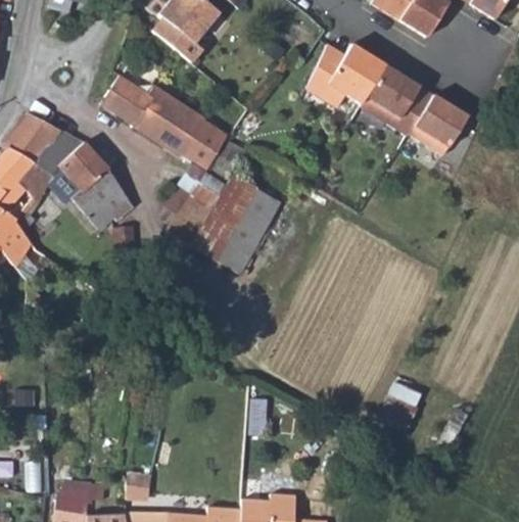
[(51,0),(49,6),(72,12),(75,0),(51,0)]
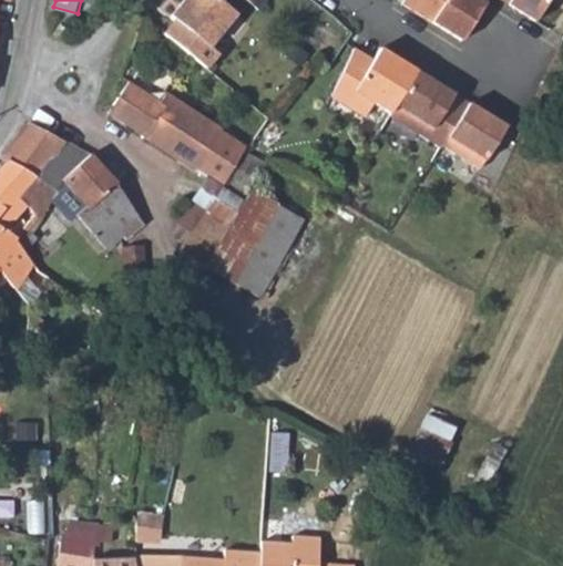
[(176,17),(165,31),(207,64),(219,50),(211,43),(237,10),(223,0),(182,0),(172,13),(176,17)]
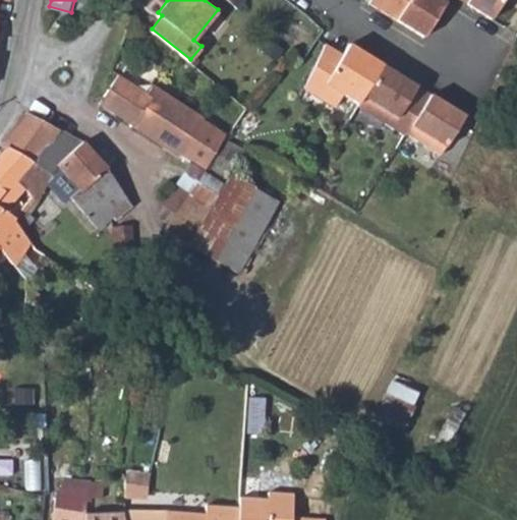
[(370,0),(369,2),(424,36),(446,1),(444,0),(370,0)]
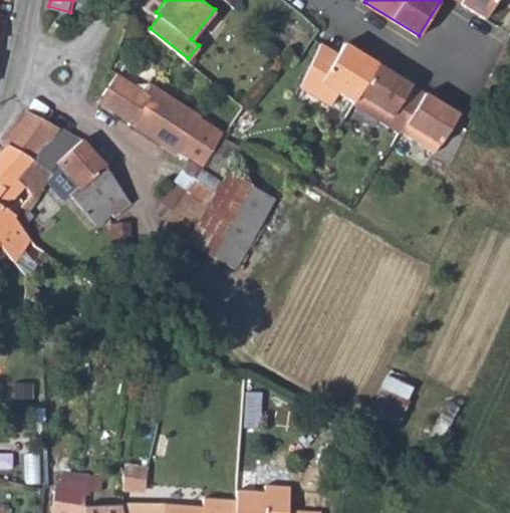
[(458,0),(485,17),(495,0),(458,0)]
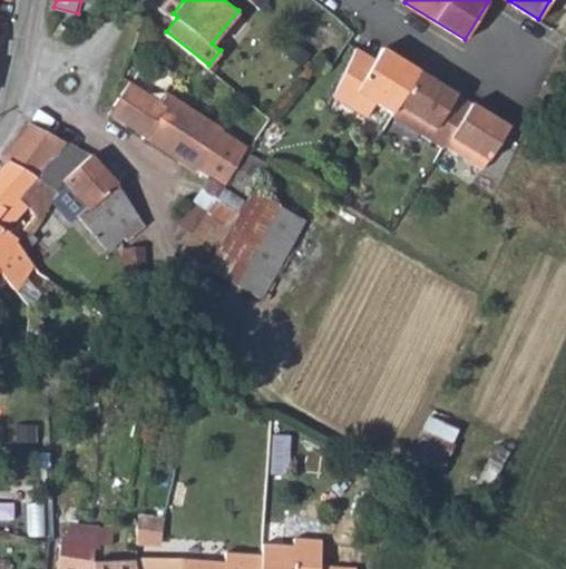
[(351,58),(333,95),(368,116),(376,101),(393,113),(419,70),(382,47),(369,69),(351,58)]
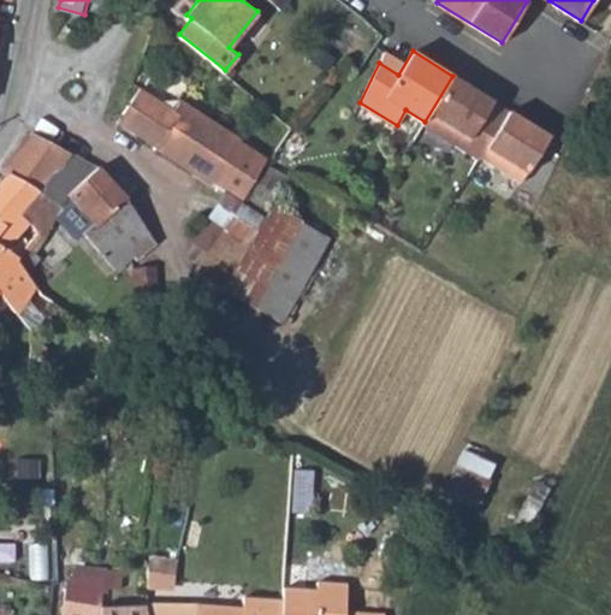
[(509,111),(452,76),(425,122),(422,124),(479,159),(480,157),(509,111)]
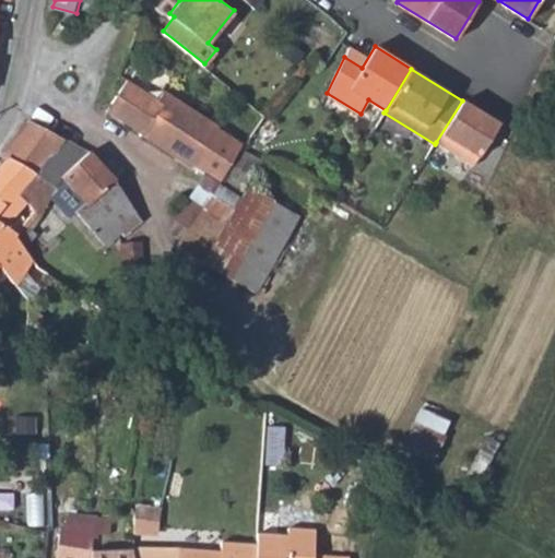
[(128,80),(109,107),(108,110),(175,154),(200,115),(170,95),(164,104),(128,80)]
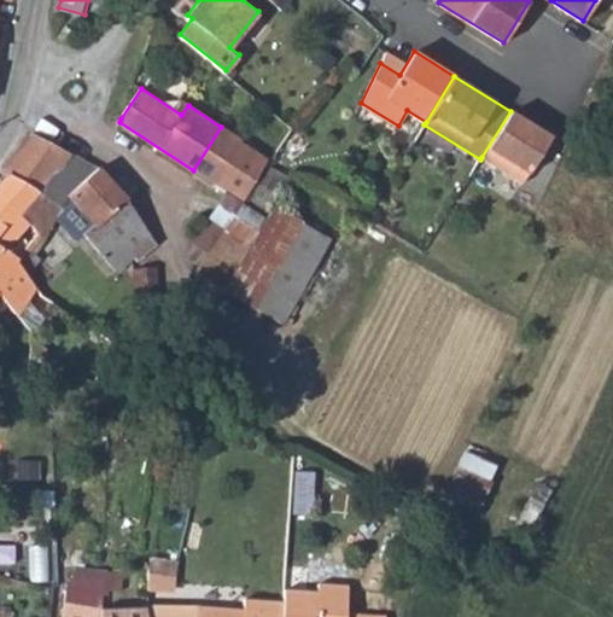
[(552,135),(511,111),(482,157),(523,182),(552,135)]
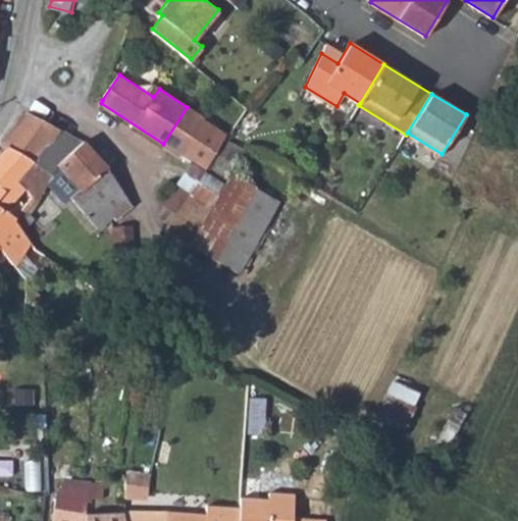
[(205,118),(187,107),(163,144),(182,156),(205,118)]
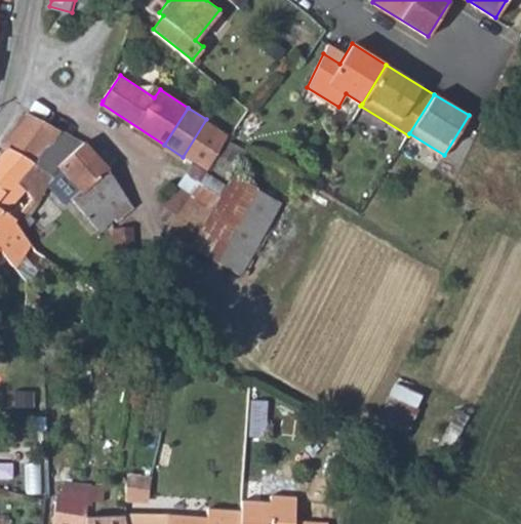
[(29,114),(2,147),(4,148),(32,163),(35,164),(58,128),(29,114)]
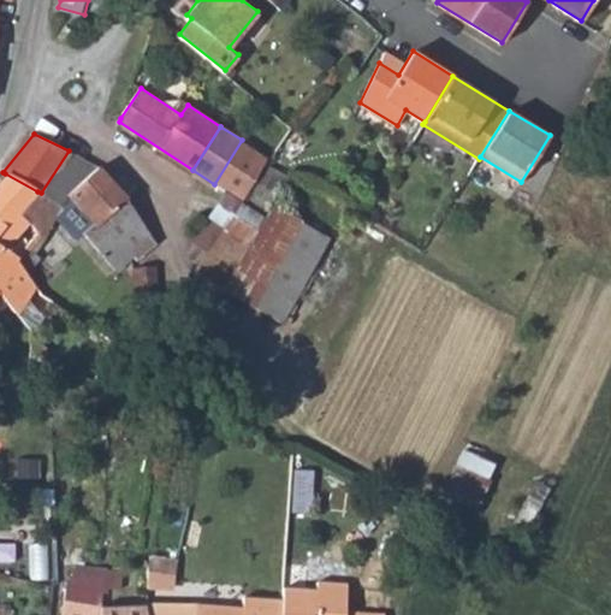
[(265,164),(241,147),(233,157),(259,173),(265,164)]
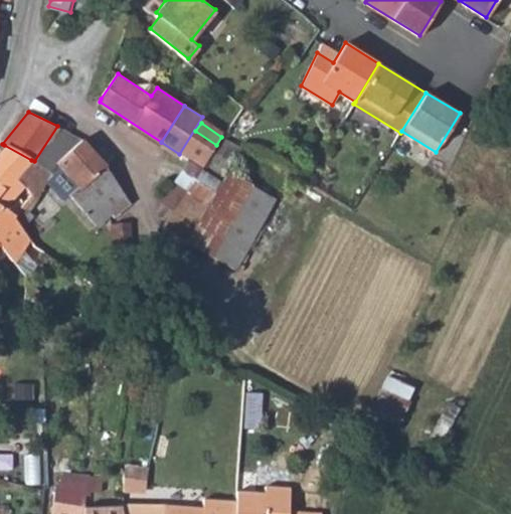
[(54,168),(82,139),(57,126),(34,161),(52,171),(54,168)]
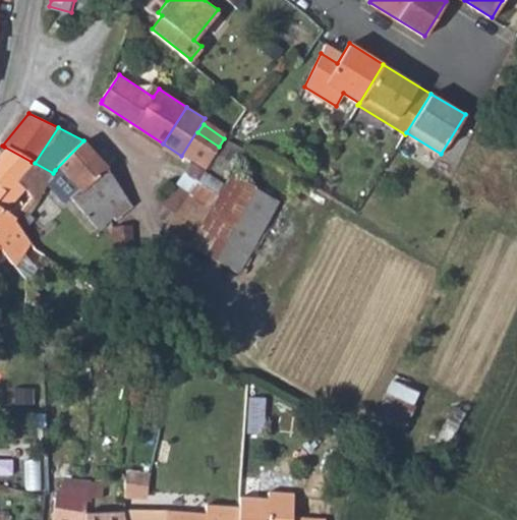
[(208,167),(219,147),(197,132),(185,155),(208,167)]
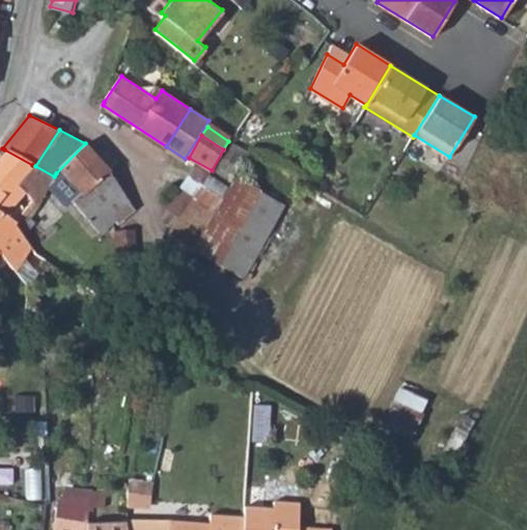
[(229,185),(234,176),(248,152),(228,141),(223,149),(212,170),(210,173),(229,185)]
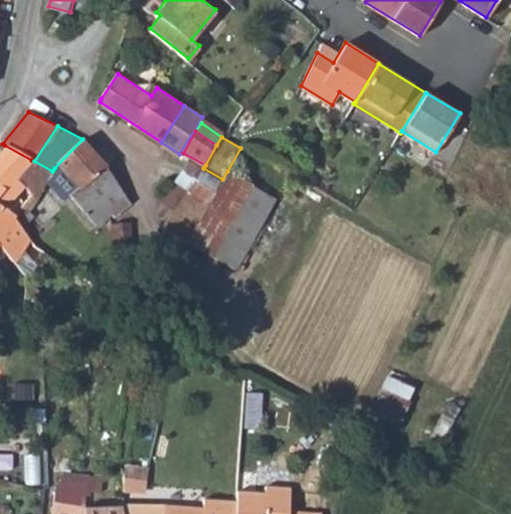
[(105,199),(121,187),(117,181),(106,164),(92,148),(83,139),(82,139),(54,168),(61,173),(64,170),(79,185),(69,192),(96,224),(112,211),(105,199)]
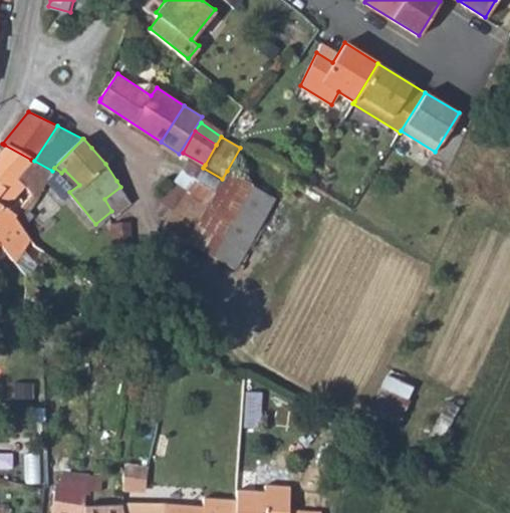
[(276,198),(291,172),(290,171),(243,144),(240,148),(227,171),(276,198)]
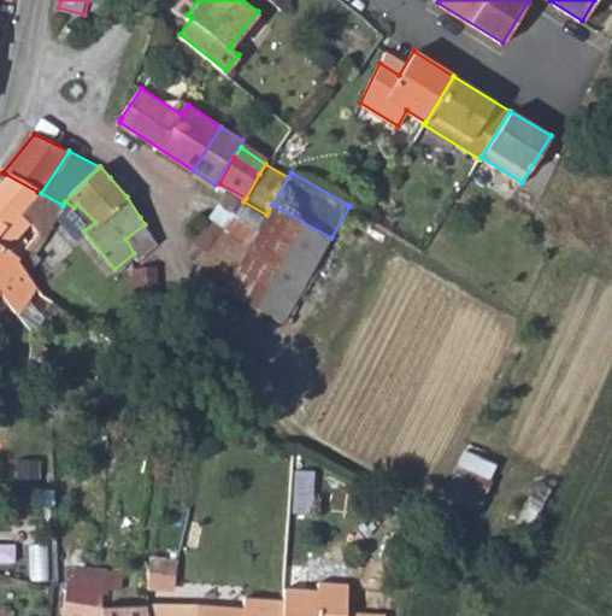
[(5,174),(0,180),(0,221),(6,226),(0,235),(0,244),(18,258),(29,246),(29,245),(40,233),(22,213),(37,192),(5,174)]
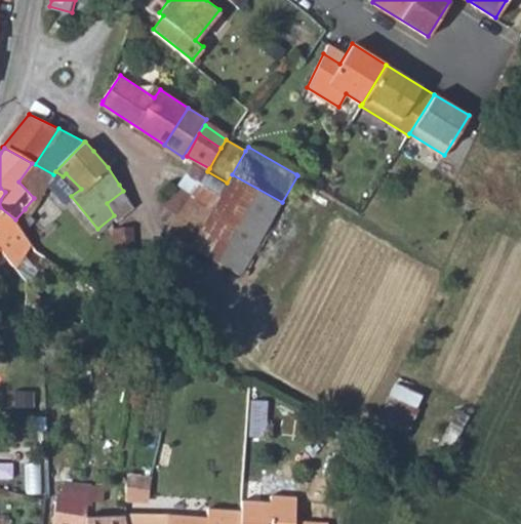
[(18,182),(34,198),(39,204),(48,184),(53,174),(35,164),(32,163),(18,182)]
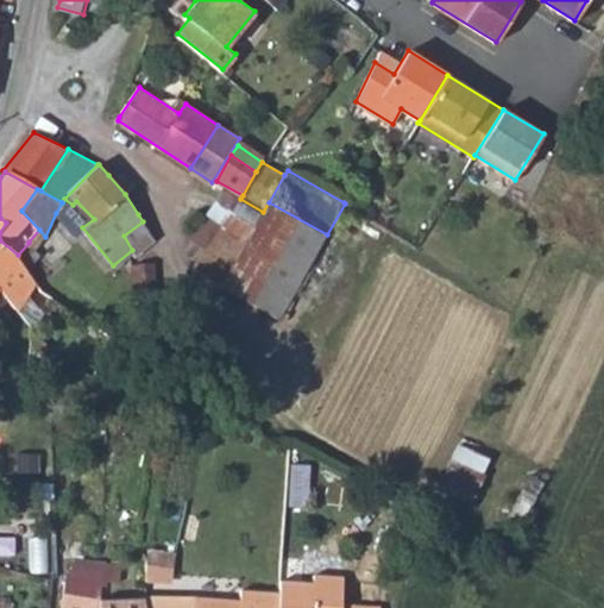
[(225,190),(211,215),(249,237),(263,212),(240,199),(225,190)]
